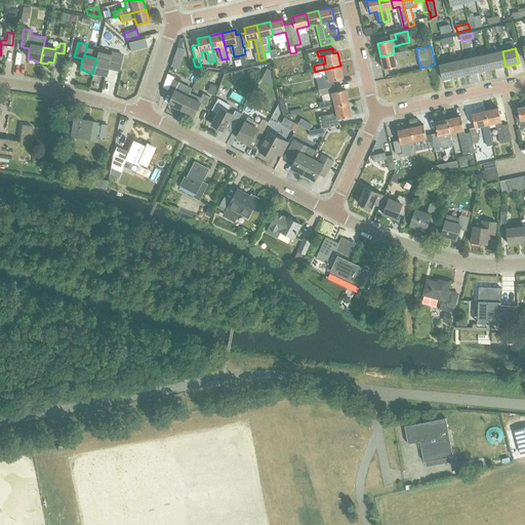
[(394,53),(380,56),(384,70),(397,67),(396,58),(408,56),(406,50),(394,53)]
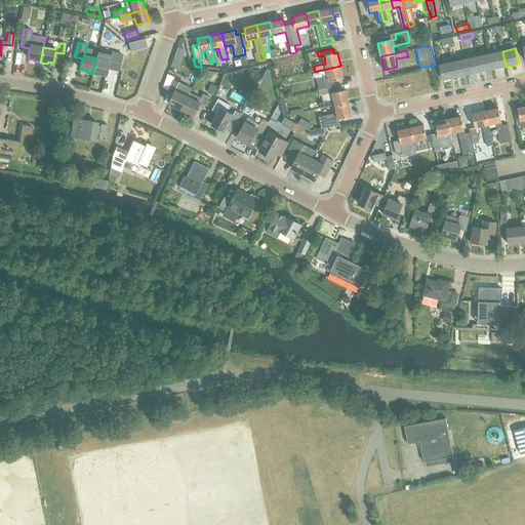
[(96,58),(92,74),(99,76),(99,74),(106,75),(108,69),(118,71),(122,54),(114,52),(113,54),(97,51),(96,58)]
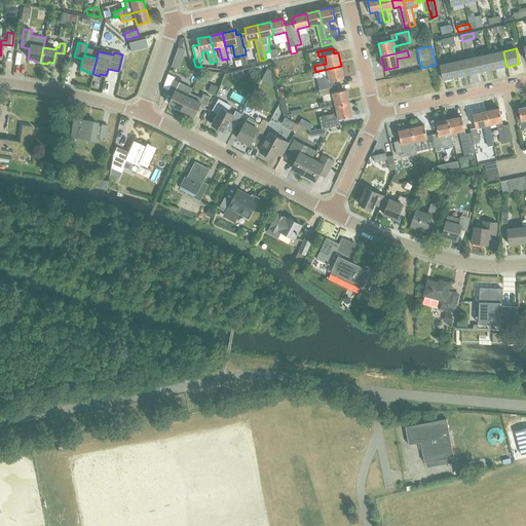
[(503,51),(491,53),(494,70),(506,67),(503,51)]
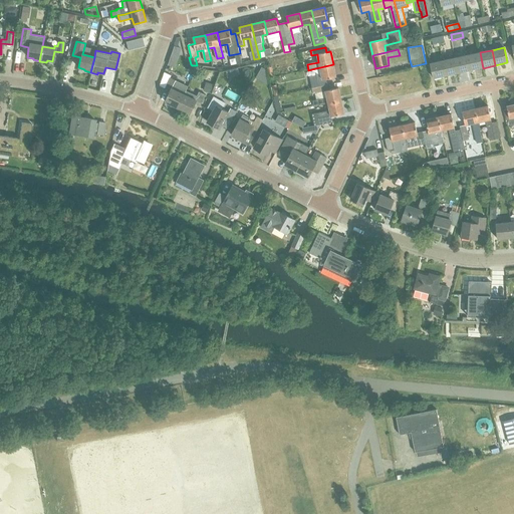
[(480,52),(467,55),(471,70),(483,68),(480,52)]
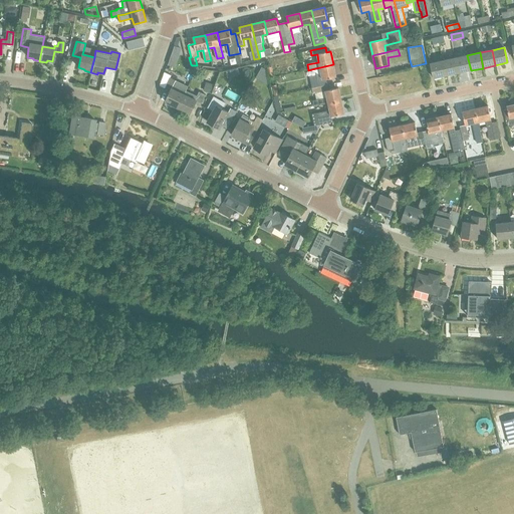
[(467,55),(455,58),(459,73),(471,70),(467,55)]
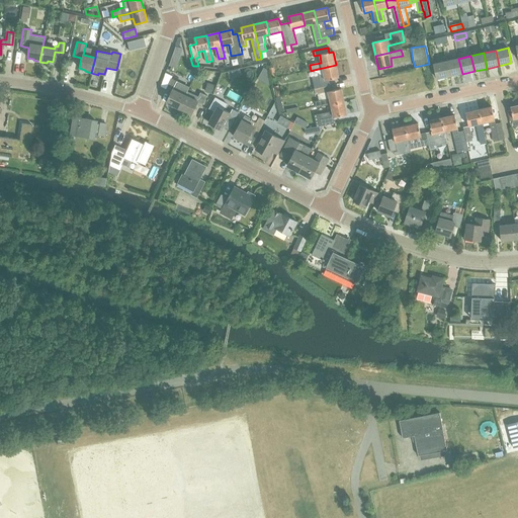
[(458,59),(446,62),(449,77),(462,74),(458,59)]
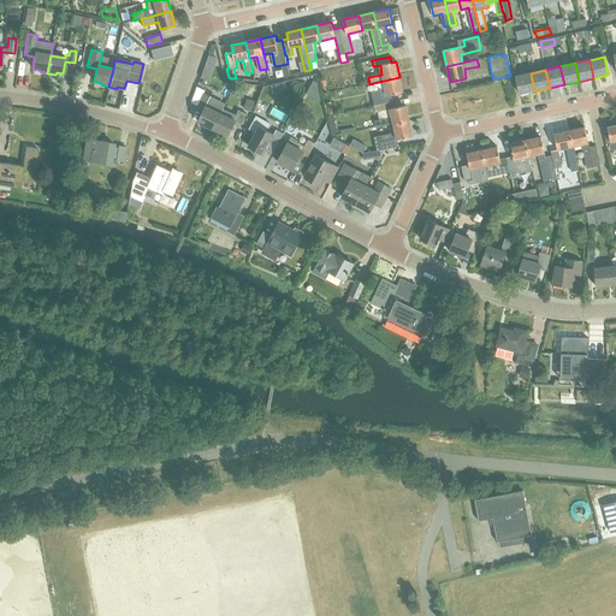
[(534,92),(531,73),(516,76),(520,95),(534,92)]
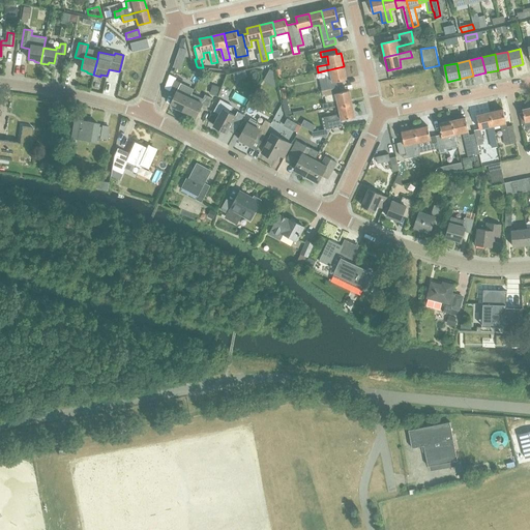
[(326,79),(320,80),(322,91),(334,88),(332,83),(347,80),(344,66),(330,69),(325,70),(326,79)]
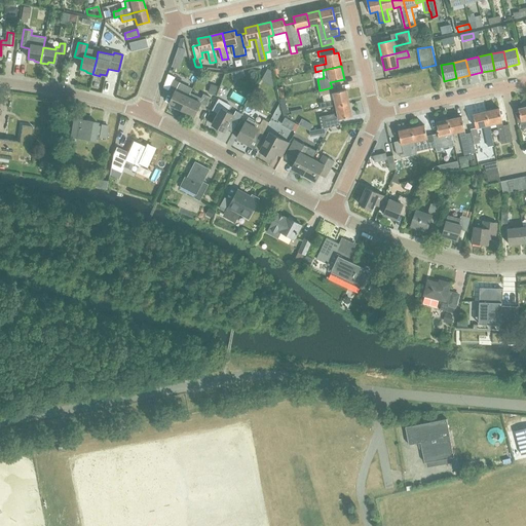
[(175,79),(170,90),(175,94),(170,104),(176,107),(175,109),(181,112),(189,97),(193,88),(175,79)]
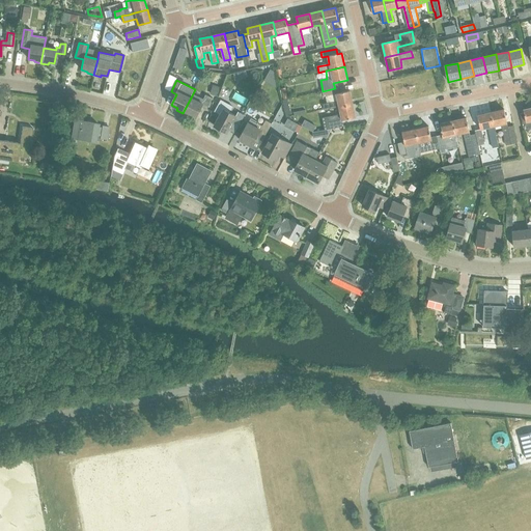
[(214,85),(211,94),(218,96),(221,88),(214,85)]
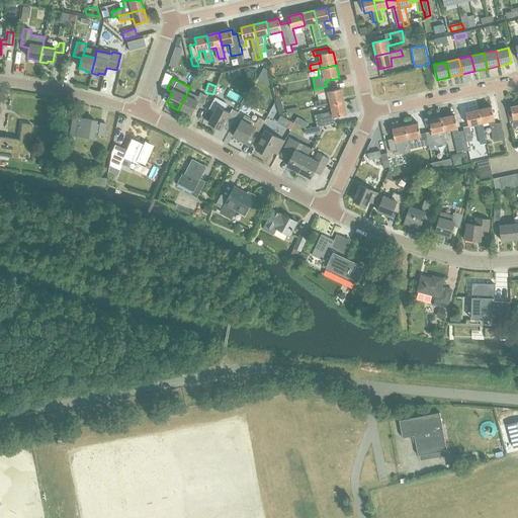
[(328,92),(318,94),(319,101),(316,101),(317,107),(331,103),(331,104),(345,101),(342,89),(328,92)]
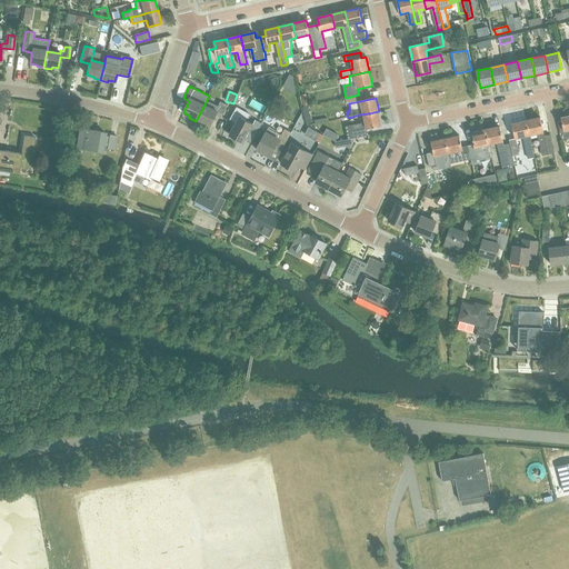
[(205,105),(196,121),(203,125),(205,122),(210,126),(217,115),(222,117),(228,106),(221,101),(219,106),(212,103),(211,108),(205,105)]
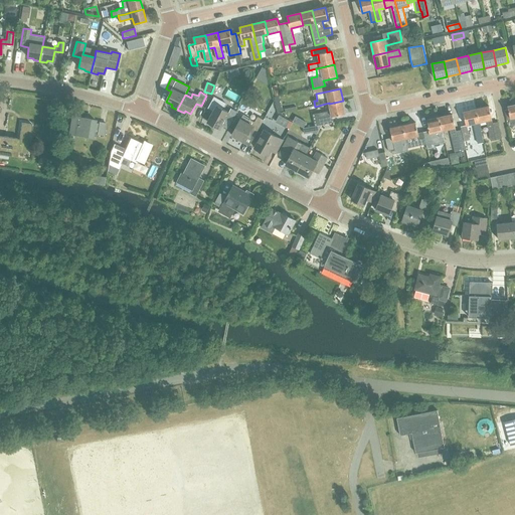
[(208,108),(214,112),(217,106),(223,110),(226,103),(214,97),(208,108)]
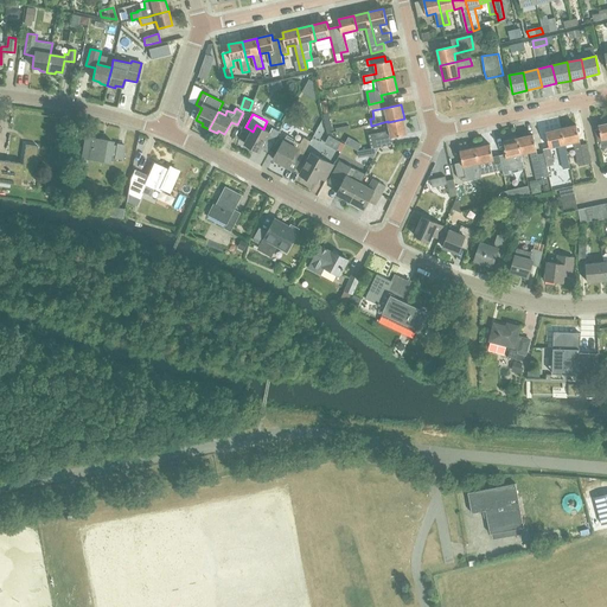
[(404,119),(388,122),(390,132),(369,136),(372,149),(394,145),(393,138),(407,134),(404,119)]
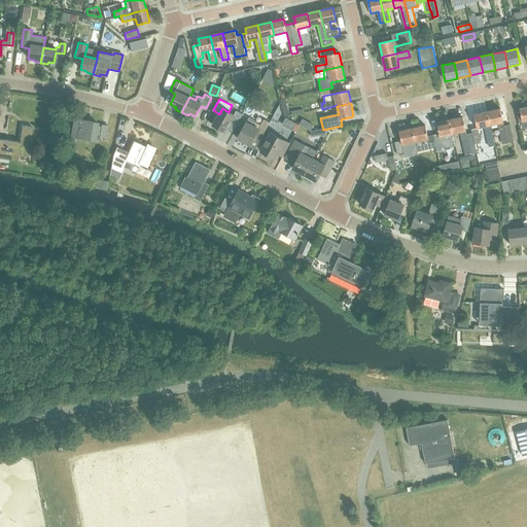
[(226,129),(234,133),(243,114),(237,111),(235,115),(229,112),(222,108),(219,114),(213,126),(224,132),(226,129)]
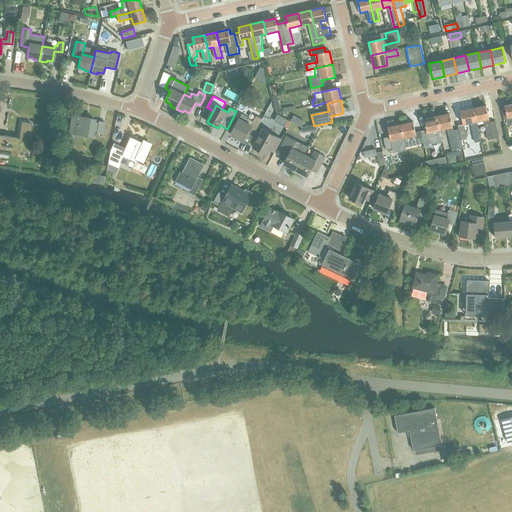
[(486,106),(473,109),(476,122),(484,120),(488,140),(499,138),(495,121),(490,122),(486,106)]
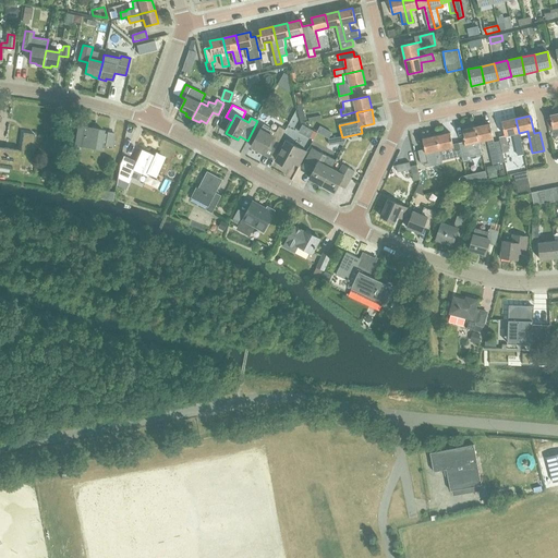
[(519,133),(516,119),(502,121),(506,135),(506,136),(513,134),(518,156),(524,154),(519,133)]
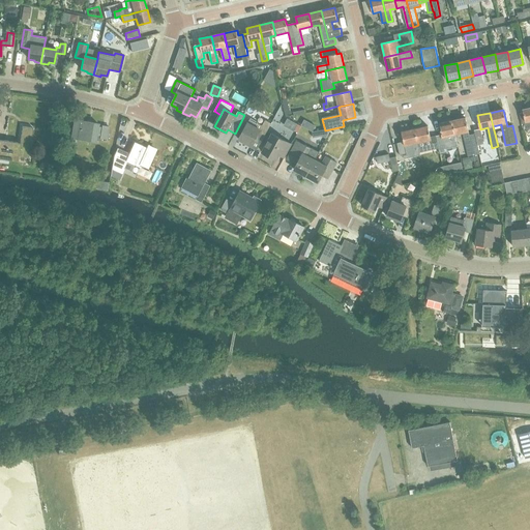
[(251,118),(247,123),(238,139),(252,146),(258,134),(264,138),(271,124),(265,120),(260,130),(256,127),(258,122),(251,118)]
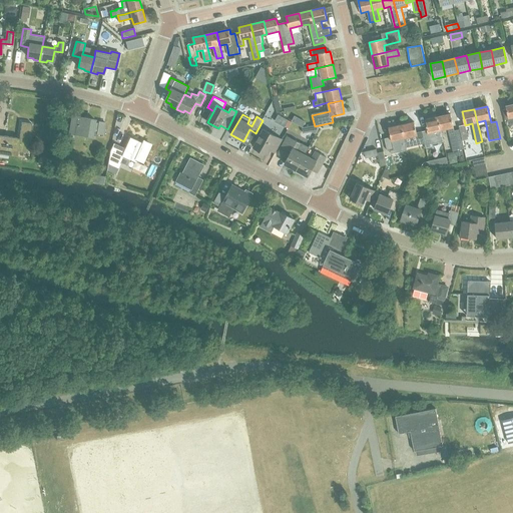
[(451,114),(438,117),(441,130),(449,128),(454,151),(464,149),(462,140),(460,129),(455,130),(451,114)]
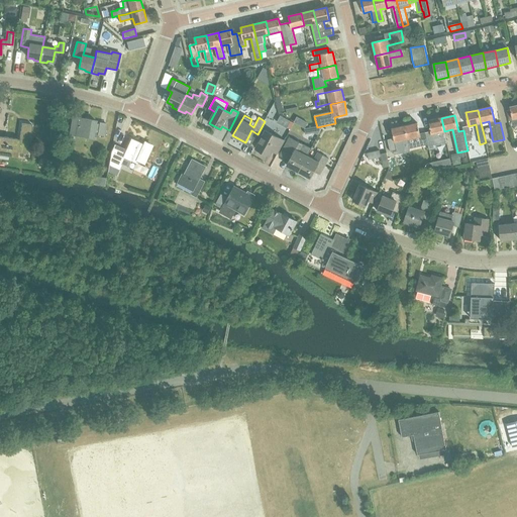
[(72,117),(70,132),(93,136),(94,131),(95,131),(98,132),(98,134),(104,135),(106,124),(100,123),(100,125),(95,124),(96,121),(72,117)]
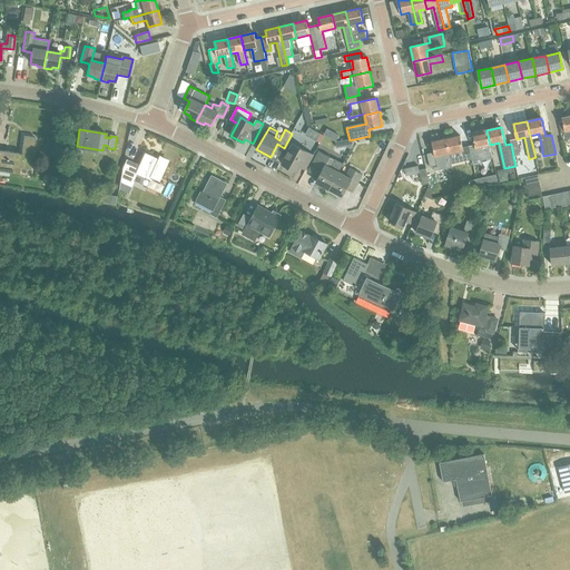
[(472,159),(473,165),(480,164),(480,161),(488,159),(490,170),(495,169),(490,145),(487,130),(472,133),(475,145),(469,146),(471,153),(471,154),(472,159)]
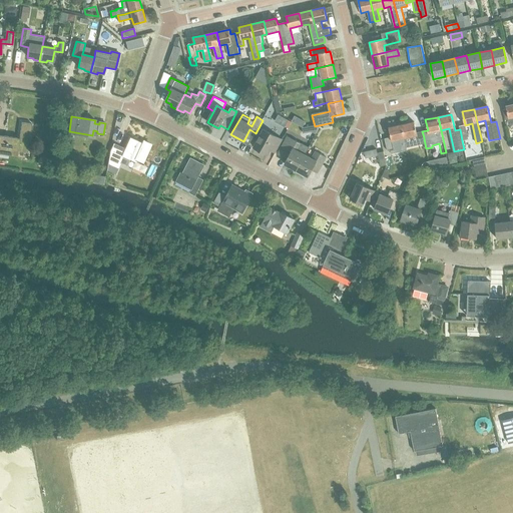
[(27,152),(32,124),(22,122),(19,138),(0,134),(0,152),(5,154),(6,149),(27,152)]
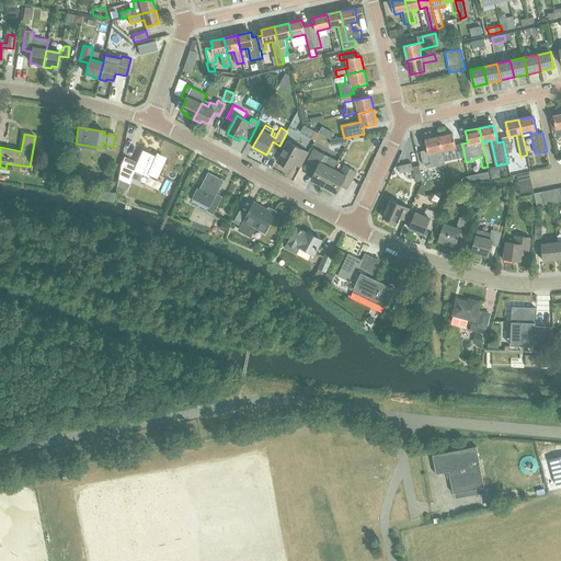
[(454,134),(439,137),(443,151),(450,149),(453,159),(465,157),(464,151),(464,150),(461,144),(456,145),(454,134)]
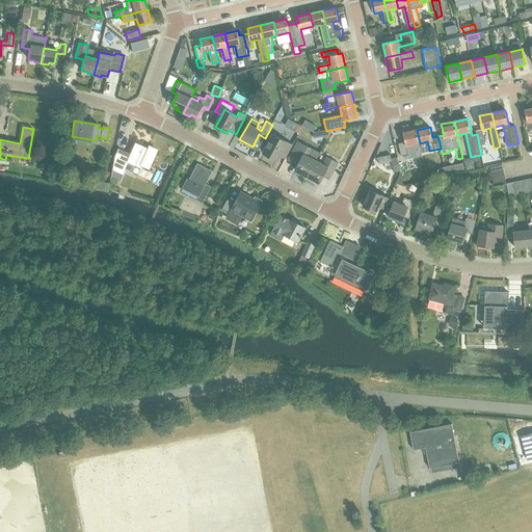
[(482,129),(476,131),(477,134),(479,145),(485,144),(482,130),(482,129)]
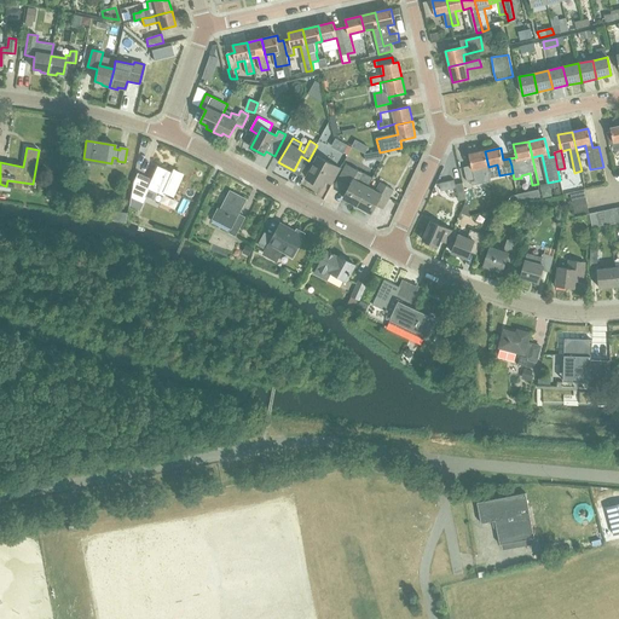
[(492,181),(489,167),(485,151),(469,154),(472,166),(464,167),(468,183),(475,181),(473,171),(481,168),(485,183),(492,181)]
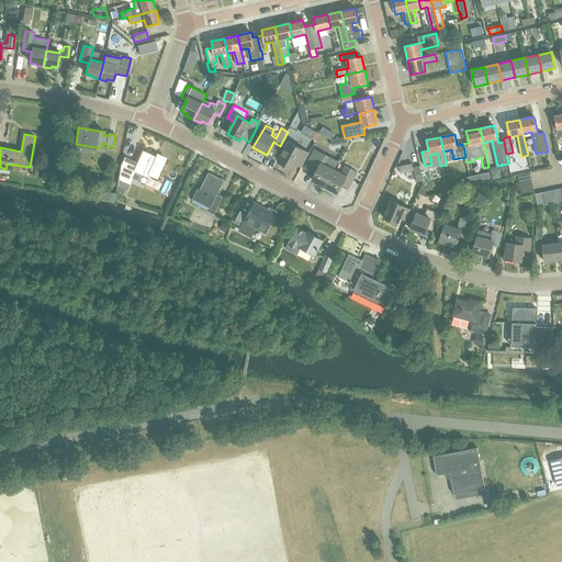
[(301,168),(308,153),(289,143),(279,161),(293,169),(295,165),(301,168)]
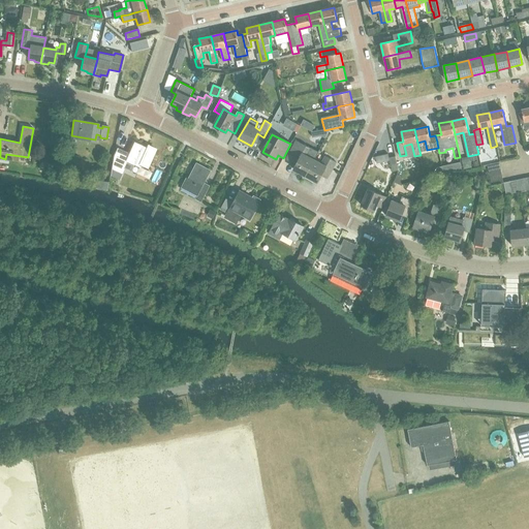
[(297,141),(288,156),(296,160),(293,163),(296,164),(293,168),(306,176),(314,160),(318,152),(297,141)]
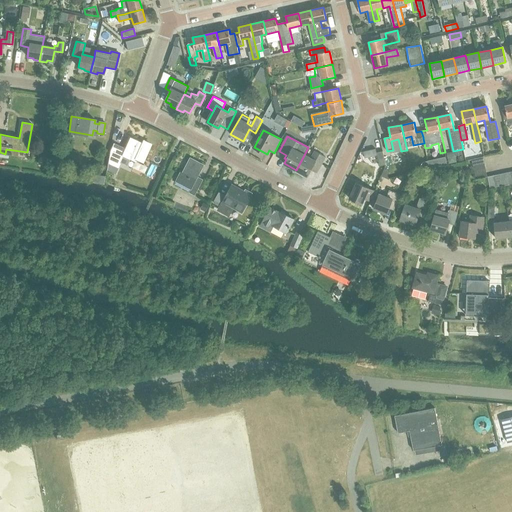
[(110,151),(108,164),(118,168),(120,163),(126,166),(129,159),(135,162),(136,159),(143,162),(150,144),(143,141),(141,145),(137,144),(138,142),(130,139),(126,148),(113,143),(110,151)]
